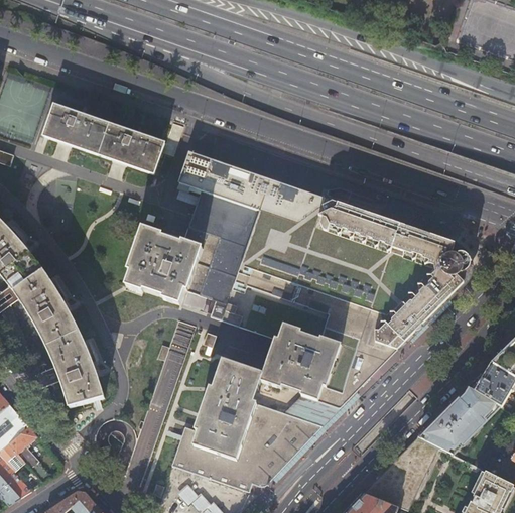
[(154,174),(165,142),(53,104),(42,135),(63,142),(119,162),(154,174)]
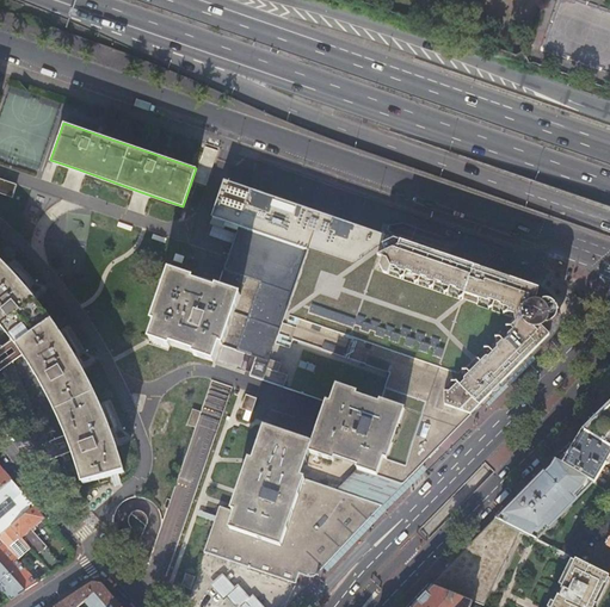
[(14,183),(0,177),(0,191),(10,194),(14,183)]
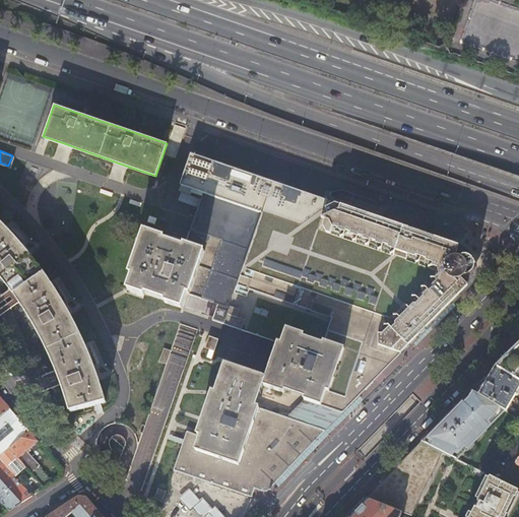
[(198,251),(183,292),(214,303),(212,308),(209,316),(208,319),(275,340),(263,376),(222,360),(212,388),(209,387),(194,430),(183,425),(169,464),(247,494),(252,479),(257,480),(263,479),(266,476),(272,481),(322,430),(283,415),(252,404),(260,384),(280,390),(282,385),(303,391),(301,398),(339,411),(341,411),(463,285),(466,282),(468,280),(469,278),(469,277),(470,274),(470,271),(470,269),(470,266),(470,263),(469,260),(468,258),(467,255),(466,253),(464,252),(462,250),(460,248),(458,247),(456,246),(453,244),(195,152),(194,156),(191,155),(190,158),(187,157),(178,182),(190,187),(189,190),(199,193),(182,244),(198,251)]
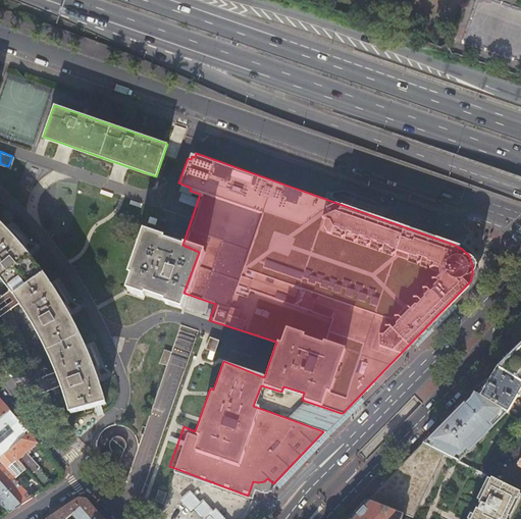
[(0,274),(4,280),(10,288),(14,294),(19,301),(24,309),(29,316),(34,324),(40,335),(43,341),(50,354),(55,366),(59,377),(62,384),(65,393),(67,402),(70,412),(106,401),(105,398),(103,391),(100,382),(98,373),(95,365),(91,357),(88,350),(85,343),(81,333),(76,325),(73,319),(69,313),(65,306),(61,299),(57,293),(53,286),(48,278),(44,272),(38,265),(34,259),(28,252),(22,245),(17,240),(14,236),(9,230),(4,225),(0,220),(0,274)]
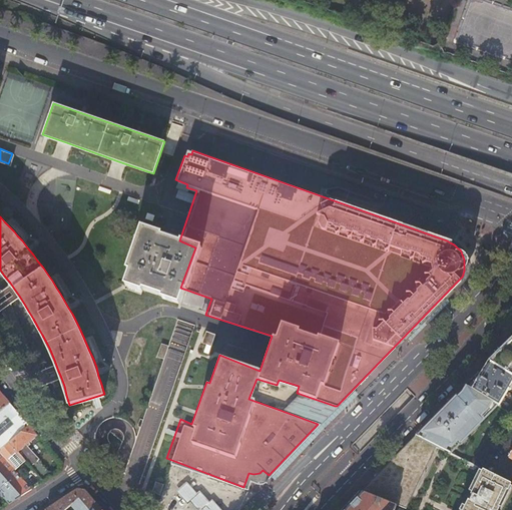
[(195,247),(179,240),(178,244),(158,237),(159,233),(159,232),(139,225),(124,268),(127,269),(122,283),(138,289),(139,288),(159,295),(158,297),(175,302),(180,288),(195,247)]
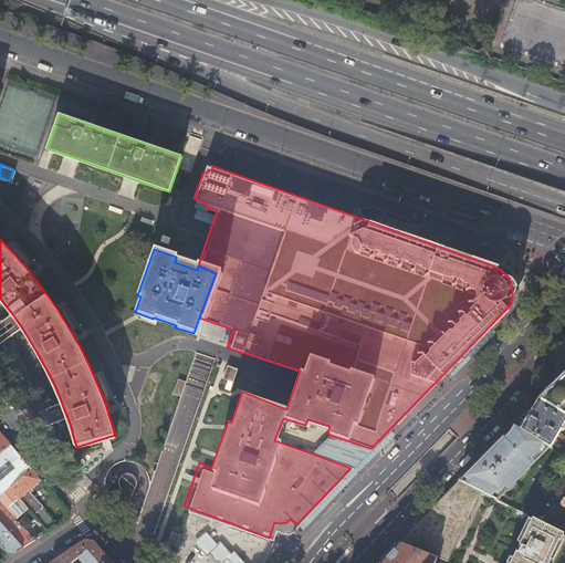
[(188,262),(176,258),(175,262),(197,270),(198,266),(188,262)]
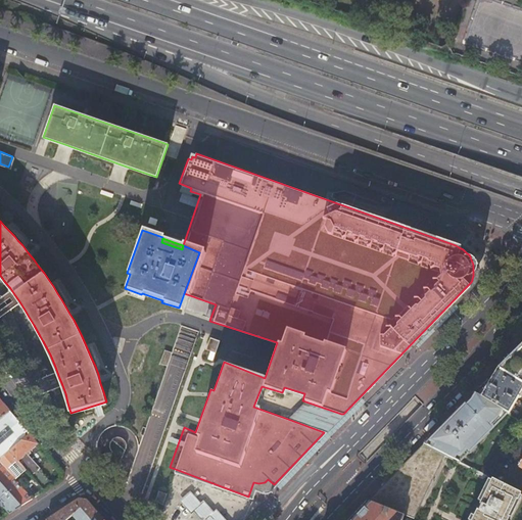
[(140,298),(141,294),(125,288),(124,292),(140,298)]
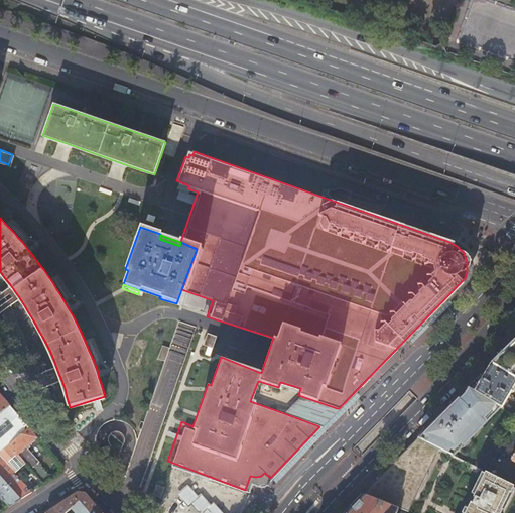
[(201,340),(210,343),(213,336),(204,333),(201,340)]
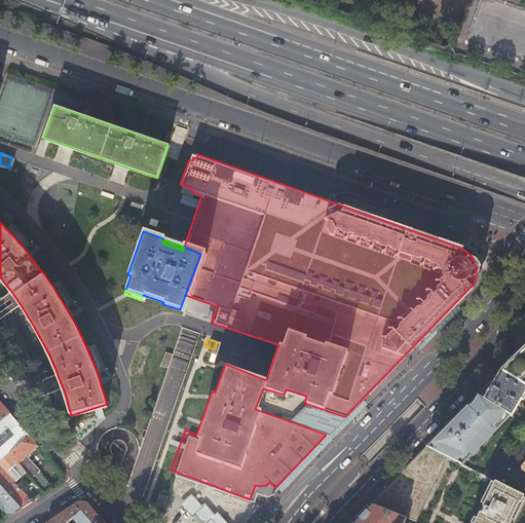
[(524,343),(500,368),(524,383),(524,421),(507,448),(523,457),(524,458),(524,343)]
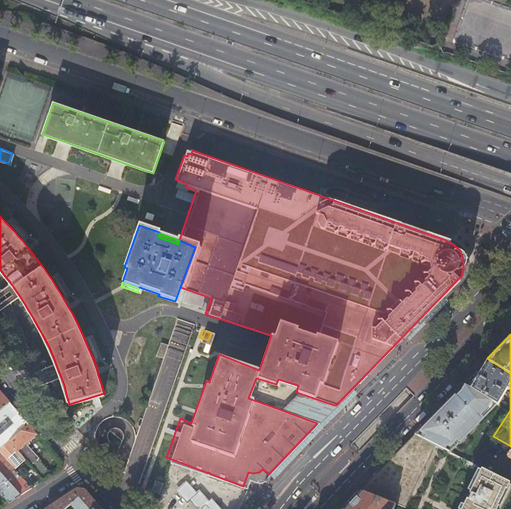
[(484,361),(463,382),(496,402),(497,403),(508,384),(510,385),(510,373),(487,358),(484,361)]
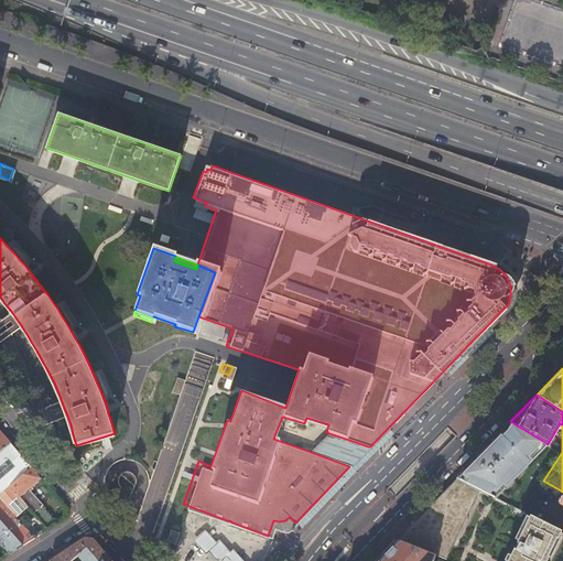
[(547,443),(510,421),(504,429),(461,472),(455,477),(479,488),(494,496),(547,443)]
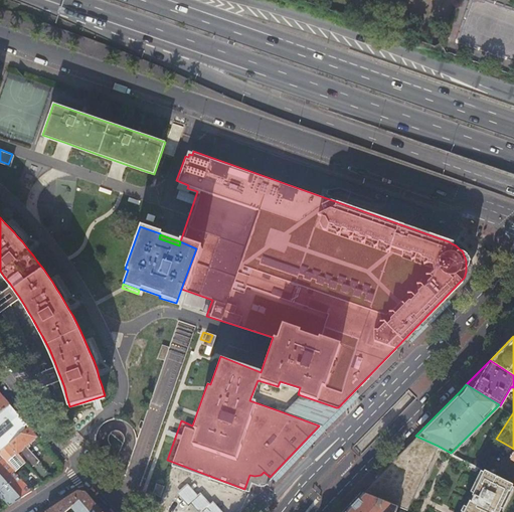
[(0,408),(9,402),(0,391),(0,408)]
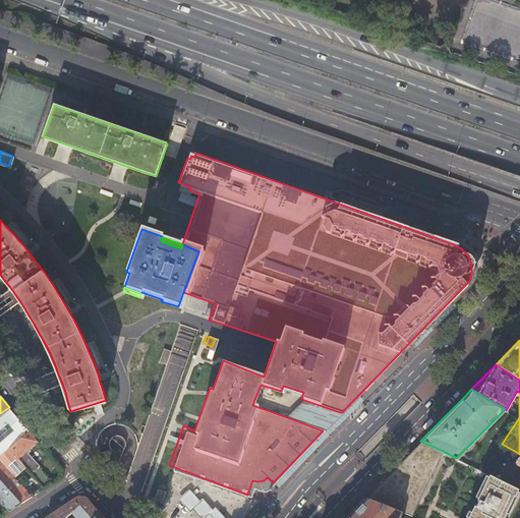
[(323,430),(340,412),(301,399),(284,416),(323,430)]
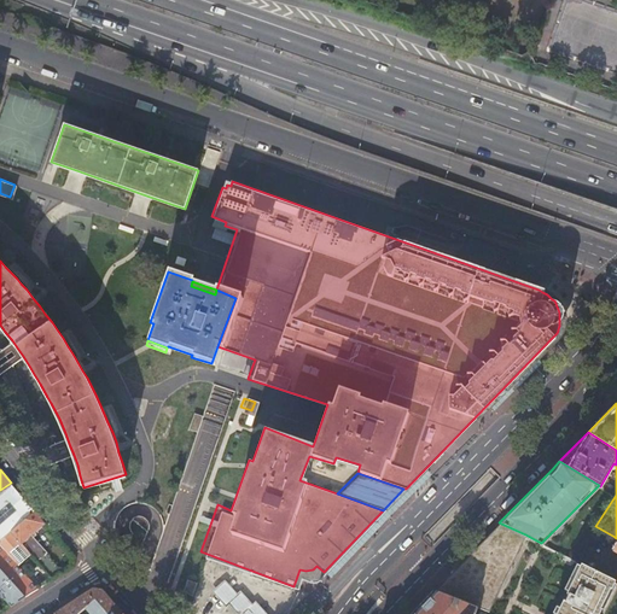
[(0,538),(34,509),(11,483),(0,490),(0,538)]
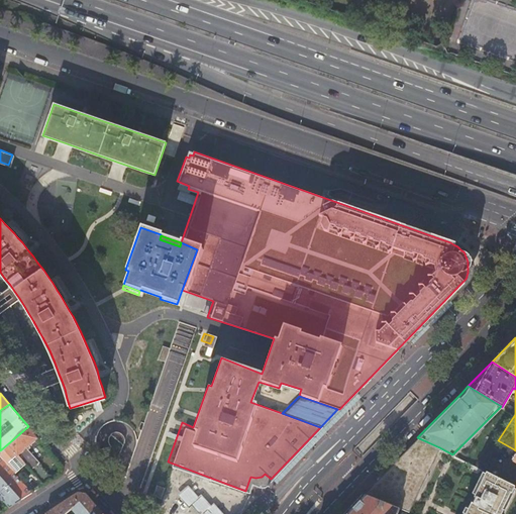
[(28,426),(0,450),(0,476),(20,498),(30,491),(11,470),(22,460),(41,484),(46,481),(52,477),(37,460),(38,459),(25,445),(36,435),(28,426)]
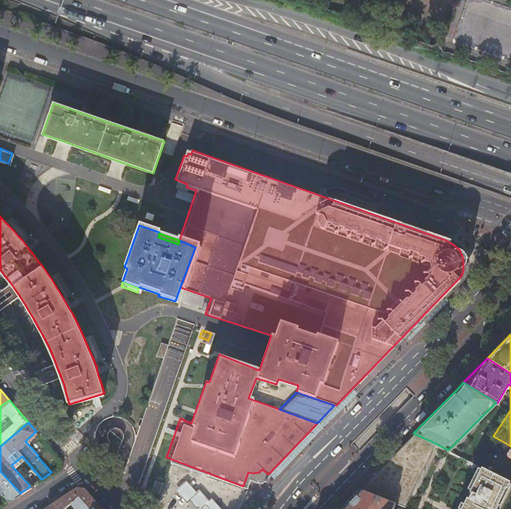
[(390,457),(359,487),(395,502),(398,503),(401,504),(403,505),(435,443),(413,433),(390,457)]
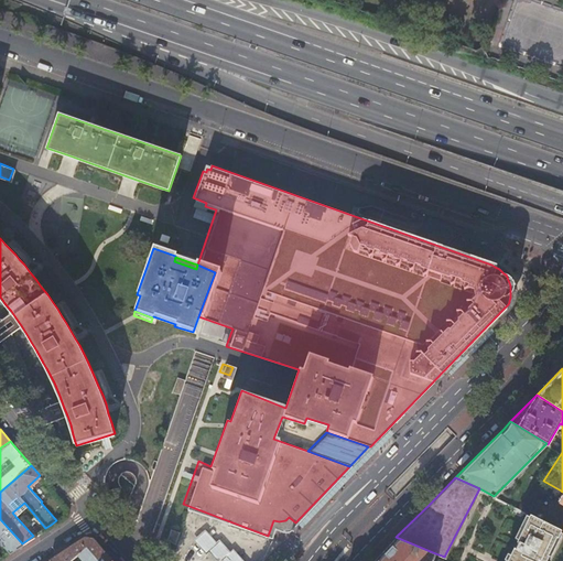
[(550,524),(543,520),(545,516),(549,509),(547,508),(548,505),(537,499),(530,514),(517,541),(518,542),(517,546),(516,548),(513,547),(506,560),(545,560),(547,559),(549,556),(548,554),(556,537),(558,538),(562,530),(555,527),(550,524)]
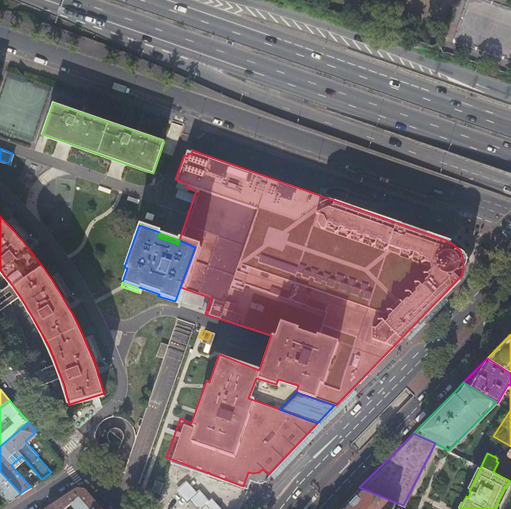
[(20,493),(0,471),(0,489),(2,492),(9,500),(14,497),(20,493)]
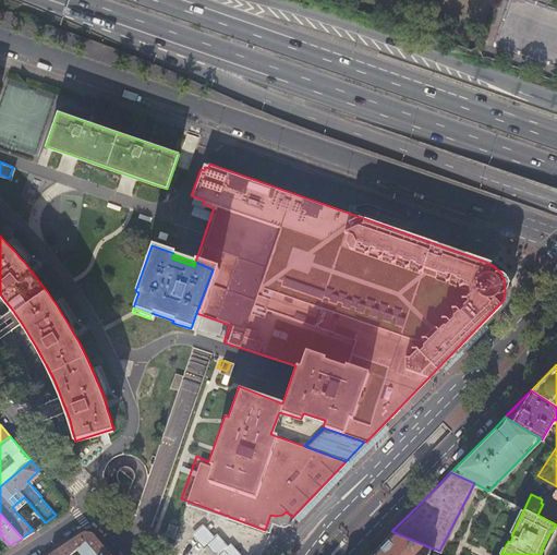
[(173,521),(164,518),(160,529),(169,533),(173,521)]
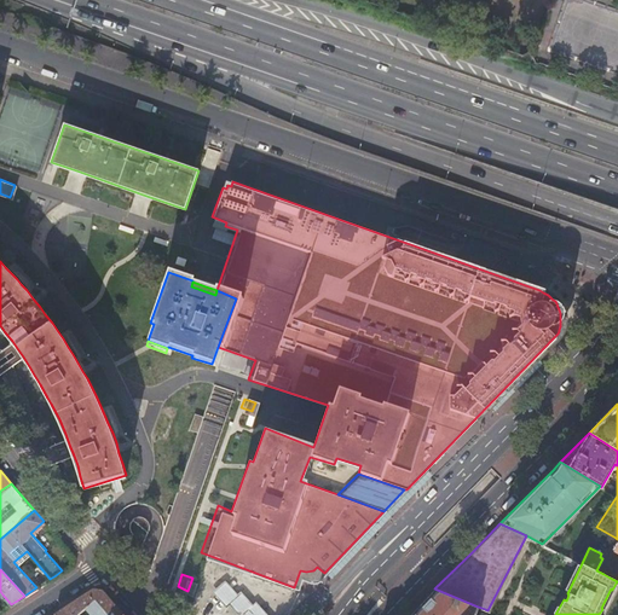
[(234,590),(221,576),(208,587),(220,602),(224,598),(229,603),(236,611),(240,609),(244,614),(266,614),(253,598),(249,601),(243,595),(237,587),(234,590)]
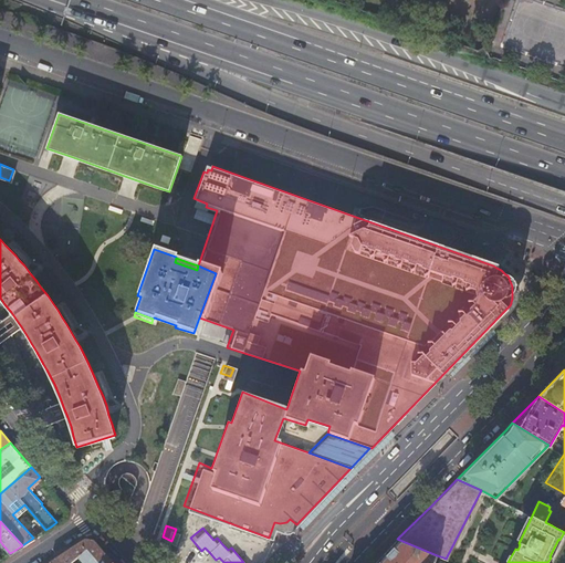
[(71,545),(50,560),(52,562),(69,562),(77,556),(84,562),(111,562),(113,561),(103,550),(93,539),(84,537),(71,545)]
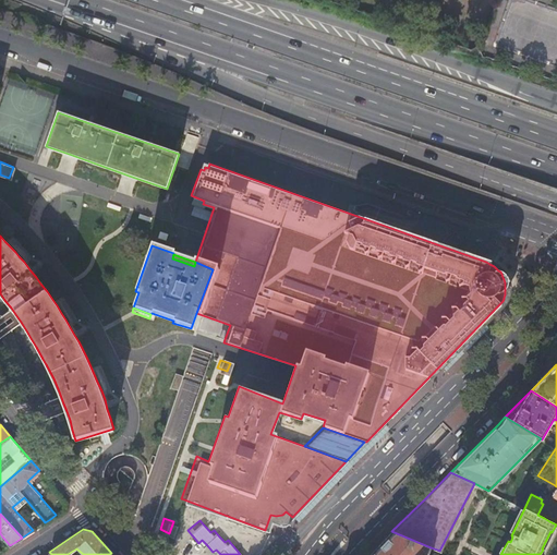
[(426,554),(431,547),(391,531),(368,554),(426,554)]
